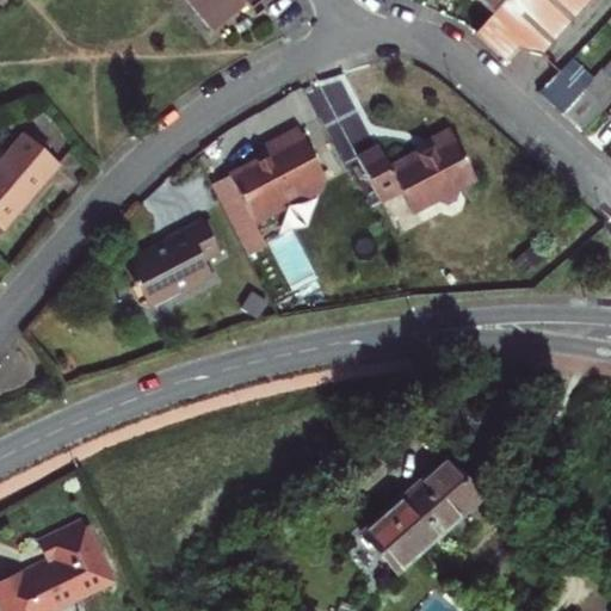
[(247,0),(172,0),(203,37),(247,0)]
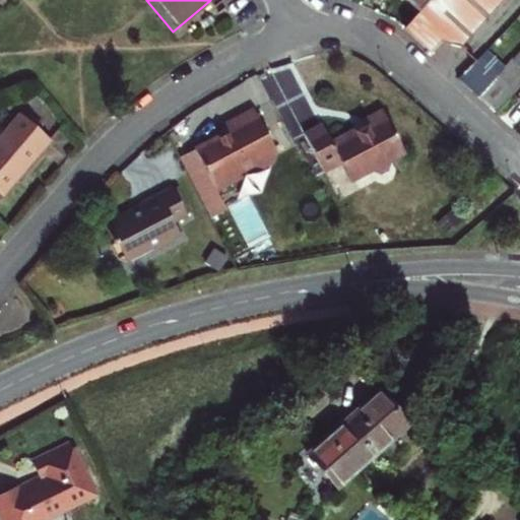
[(399,0),(415,14),(428,0),(399,0)]
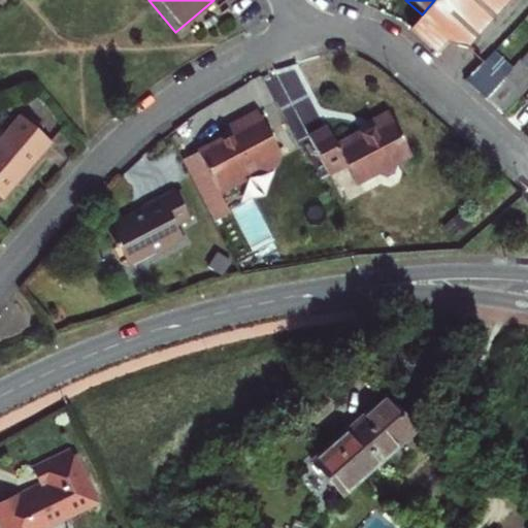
[(434,0),(422,14),(407,31),(421,43),(437,58),(448,47),(463,48),(467,53),(514,0),(434,0)]
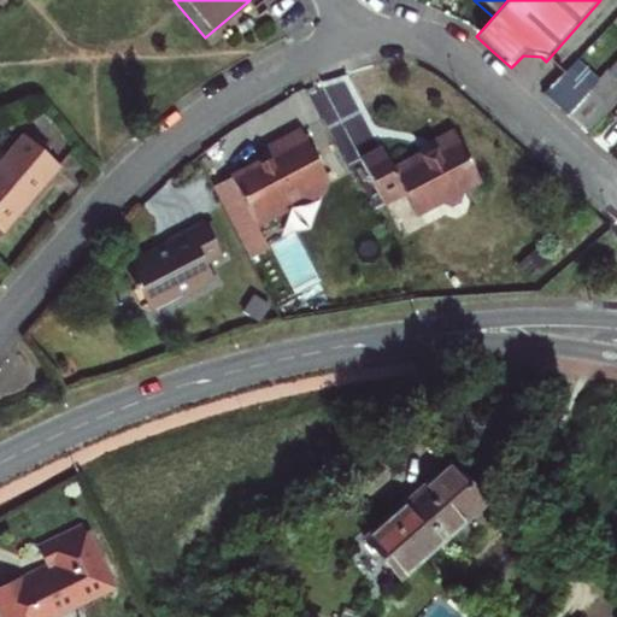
[(616,88),(616,57),(603,74),(616,88)]
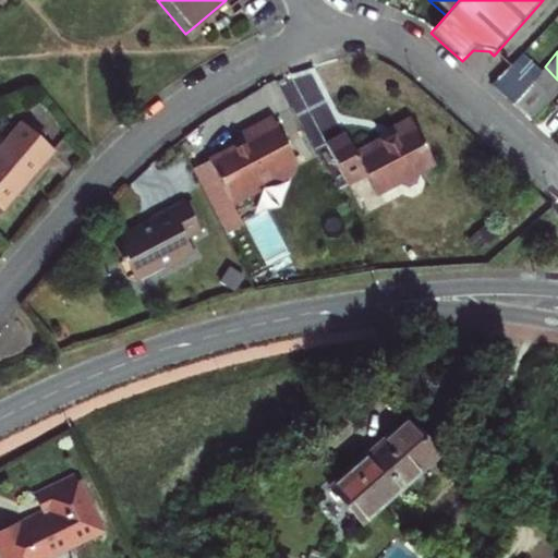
[(534,79),(512,58),(507,64),(488,84),(504,97),(510,104),(534,79)]
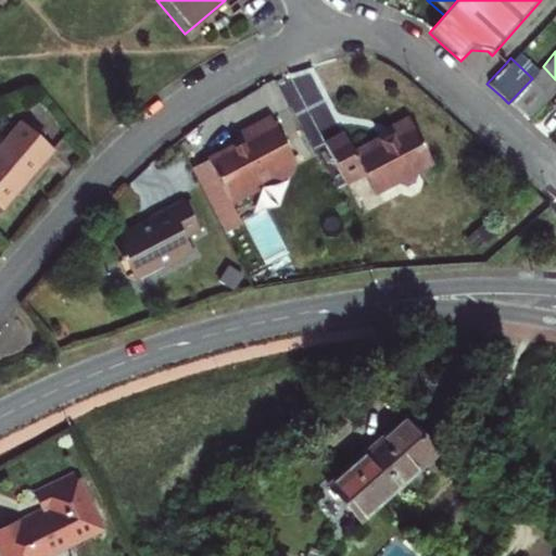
[(555,79),(543,66),(532,78),(508,103),(515,109),(528,121),(555,89),(555,79)]
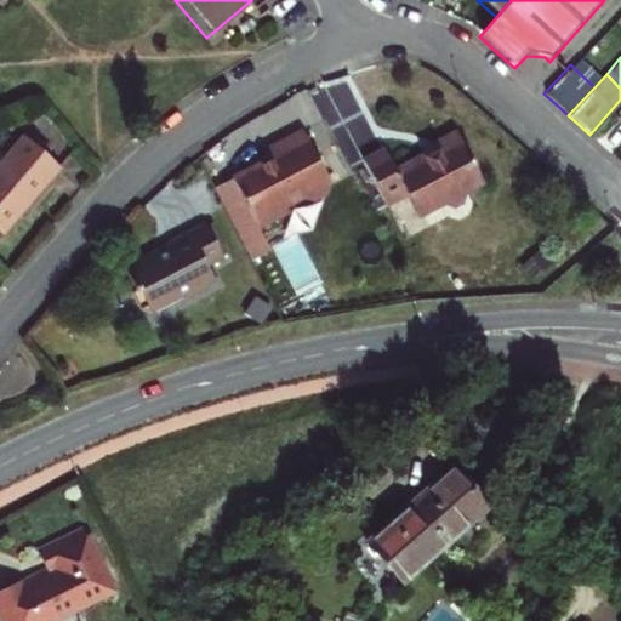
[(233,181),(257,229),(289,214),(286,209),(306,199),(307,201),(315,205),(326,199),(330,191),(329,187),(331,186),(303,130),(268,147),(271,152),(275,160),(262,166),(233,181)]
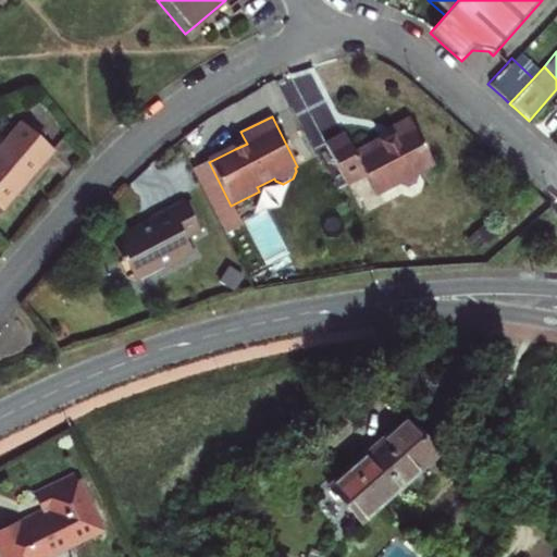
[(345,133),(326,143),(347,184),(364,174),(374,194),(397,182),(406,186),(415,182),(417,172),(433,163),(410,119),(388,130),(392,136),(387,138),(382,140),(381,139),(355,152),(345,133)]
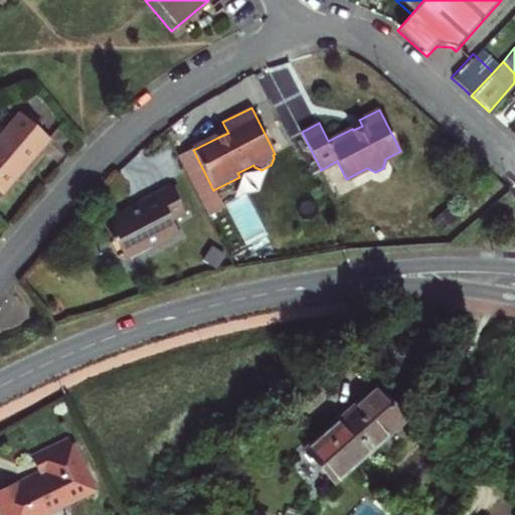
[(45,144),(17,120),(0,139),(0,195),(20,173),(45,144)]
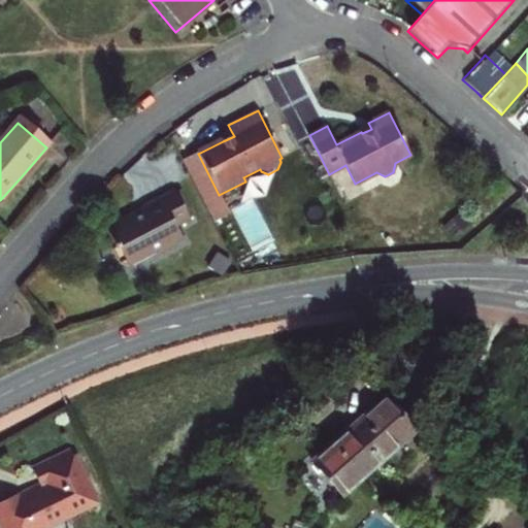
[(219,135),(223,141),(234,136),(230,129),(226,131),(219,135)]
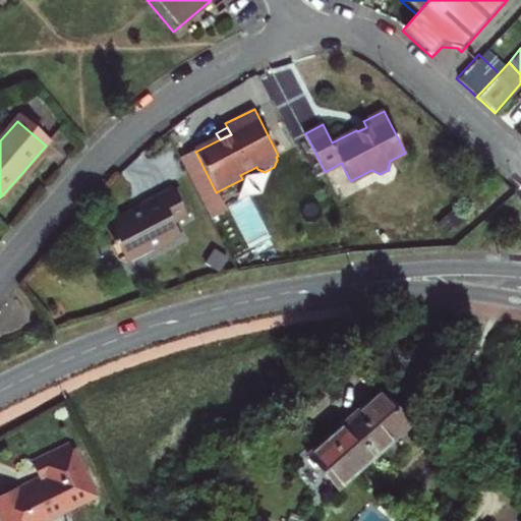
[(195,152),(180,160),(211,220),(226,213),(216,192),(195,152)]
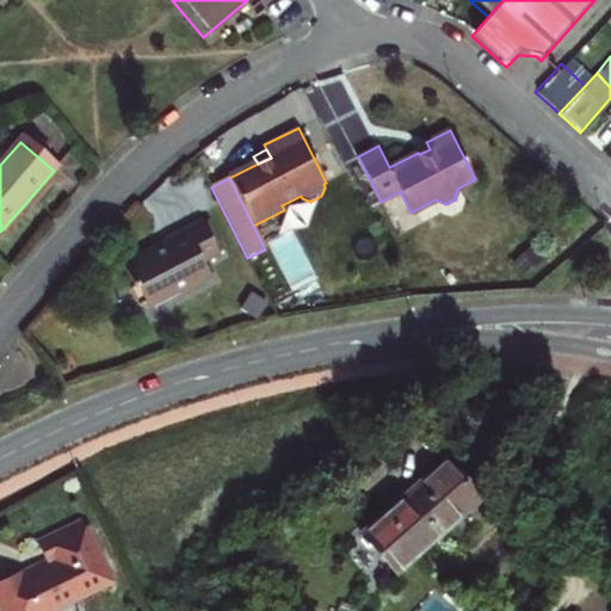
[(137,304),(148,308),(180,291),(181,295),(204,283),(203,281),(211,276),(204,263),(202,259),(217,251),(202,220),(165,239),(168,245),(159,250),(150,254),(149,251),(123,264),(133,284),(129,287),(137,304)]
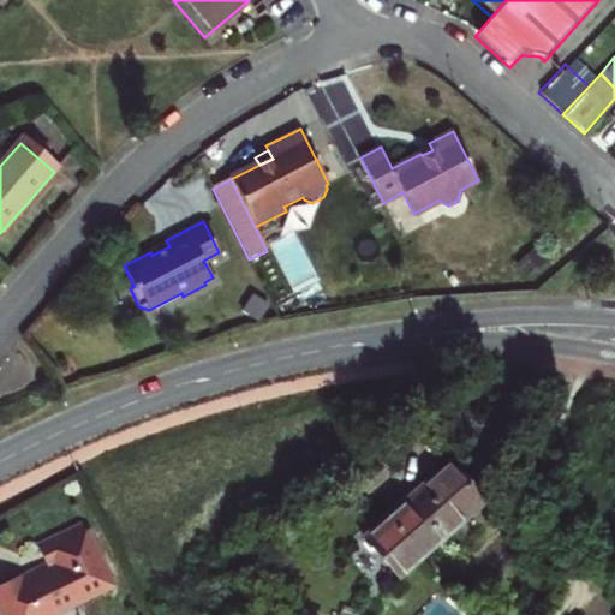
[(203,261),(206,264),(221,256),(219,252),(203,261)]
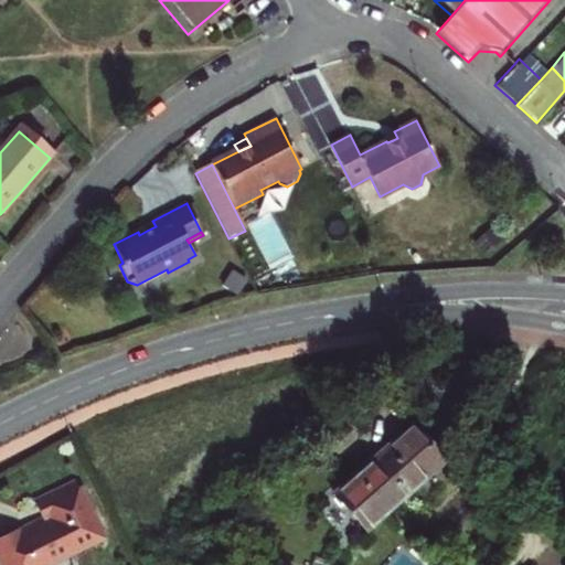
[(233,272),(223,288),(238,297),(248,281),(233,272)]
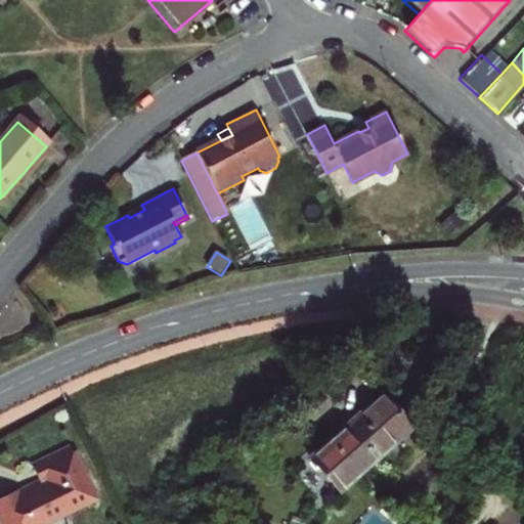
[(381,459),(417,425),(386,393),(375,404),(388,419),(385,422),(388,425),(384,429),(388,433),(373,448),(381,459)]
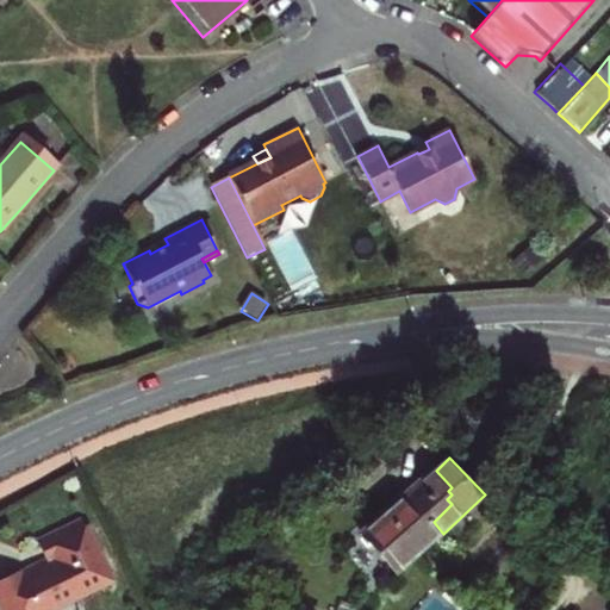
[(418,487),(430,499),(440,491),(443,496),(448,491),(452,487),(436,471),(418,487)]
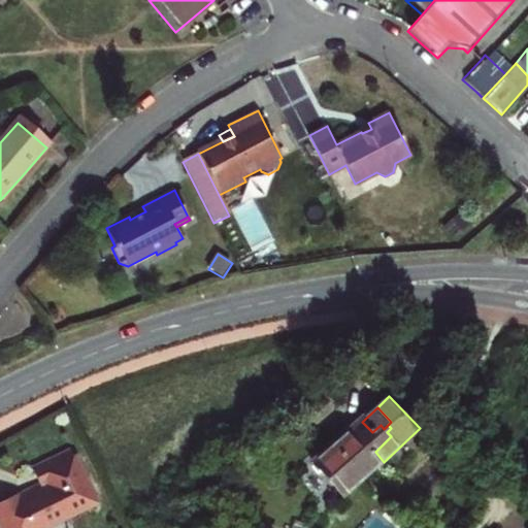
[(381,425),(372,432),(362,422),(317,465),(348,497),(384,462),(375,452),(391,436),(387,432),(391,428),(388,425),(384,429),(381,425)]
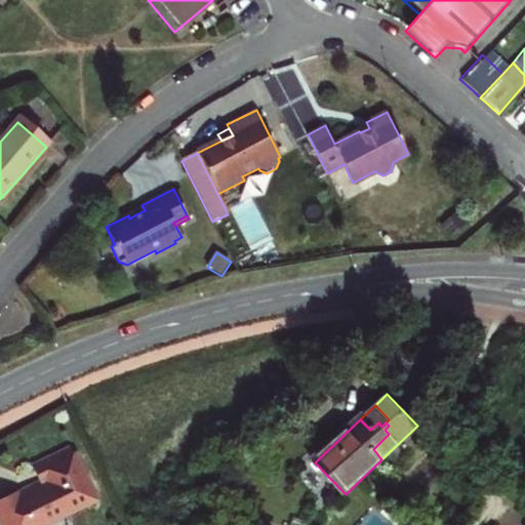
[(30,465),(37,480),(0,496),(0,524),(49,524),(101,501),(73,444),(37,460),(30,465)]
